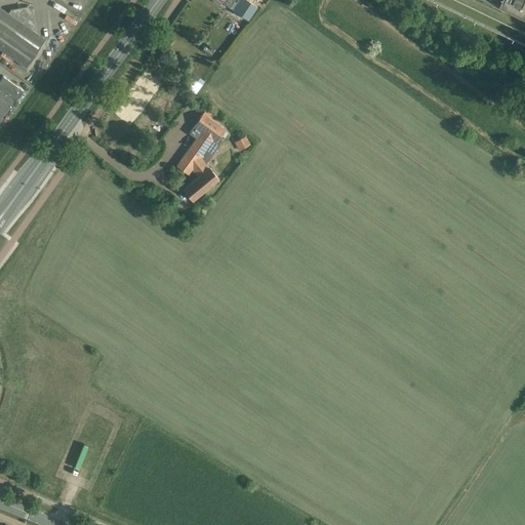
[(235,0),(230,8),(231,8),(246,19),(247,19),(257,6),(256,6),(247,0),(235,0)]
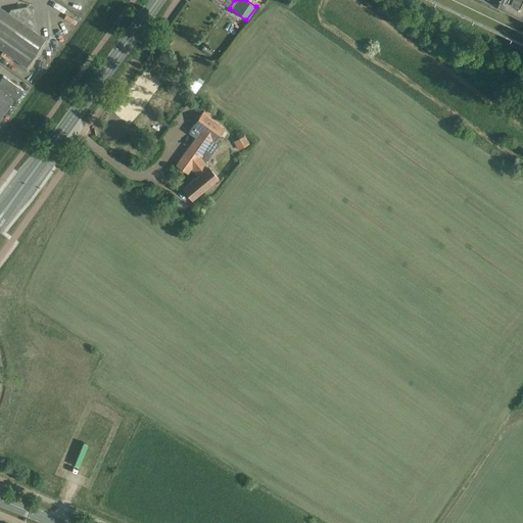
[(522,0),(501,0),(497,7),(522,18),(522,0)]
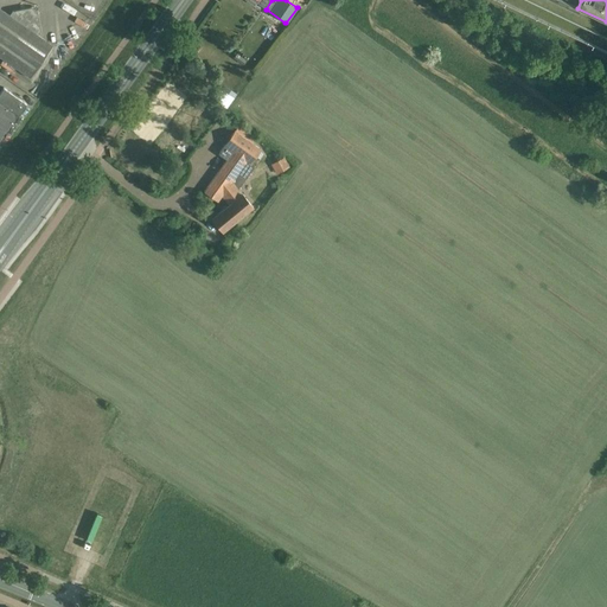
[(8,16),(0,8),(0,56),(30,77),(52,46),(38,34),(40,31),(38,12),(31,7),(12,11),(8,16)]
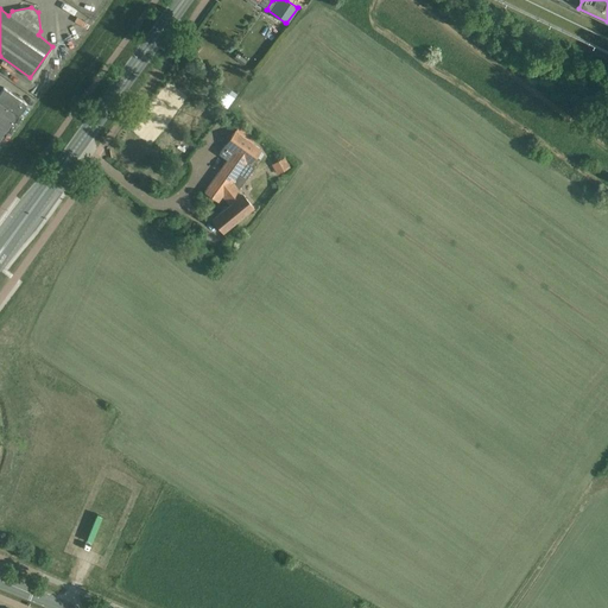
[(236,54),(233,58),(244,65),(247,61),(236,54)]
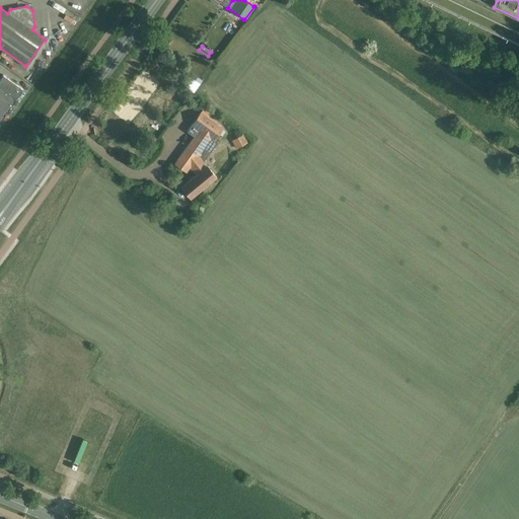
[(0,120),(22,88),(3,74),(0,78),(0,120)]
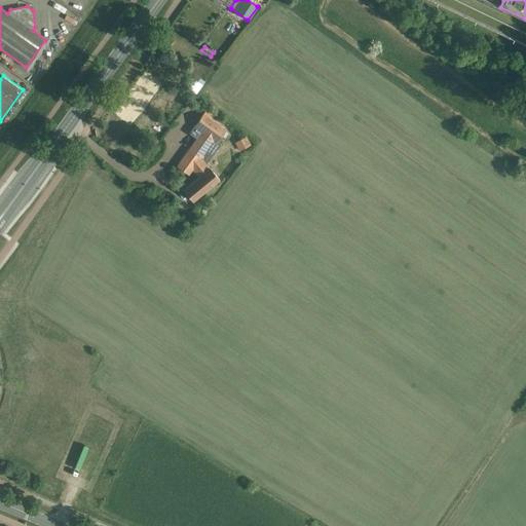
[(208,108),(202,115),(189,134),(196,139),(177,165),(189,175),(192,171),(197,177),(183,189),(192,201),(220,179),(207,163),(221,144),(218,141),(226,129),(218,123),(222,118),(208,108)]
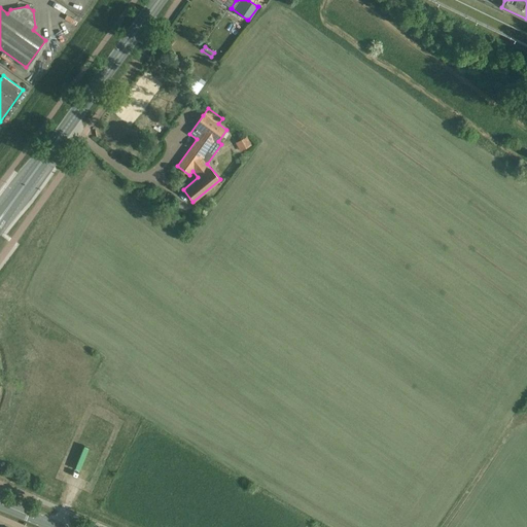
[(235,142),(240,151),(251,144),(247,136),(235,142)]
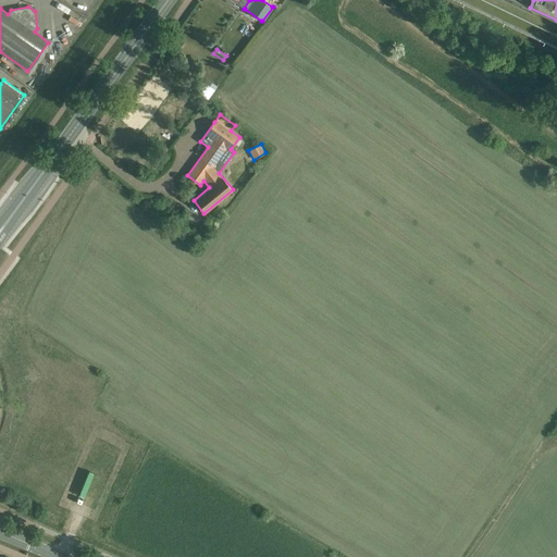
[(33,498),(46,504),(50,493),(37,487),(33,498)]
